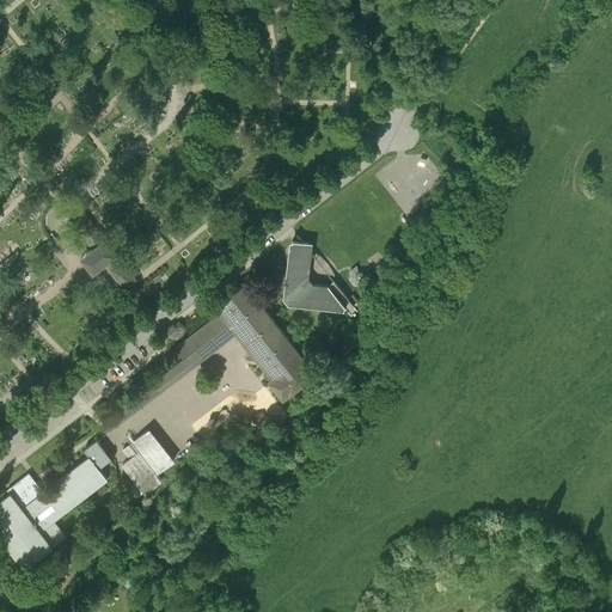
[(483,0),(469,0),(467,2),(479,12),(487,2),(483,0)]
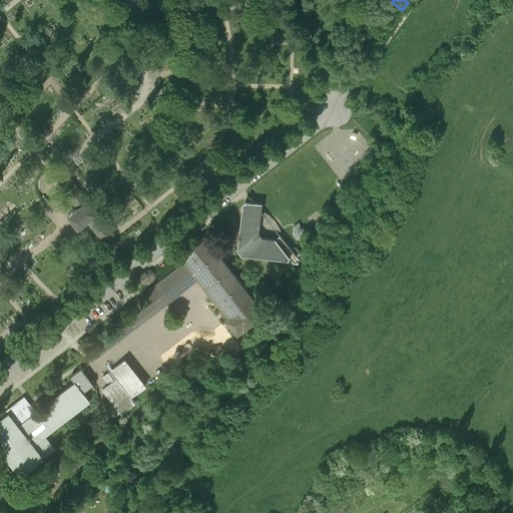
[(373,150),(351,122),(317,148),(339,177),(373,150)]
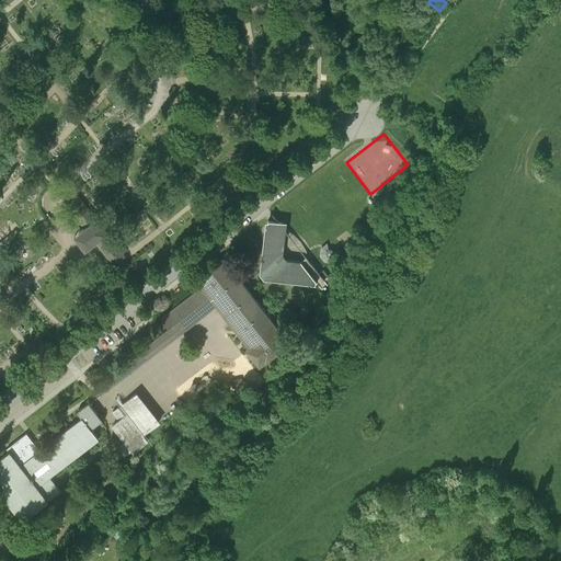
[(124,255),(78,196),(67,206),(84,228),(73,236),(84,250),(95,242),(113,264),(124,255)]
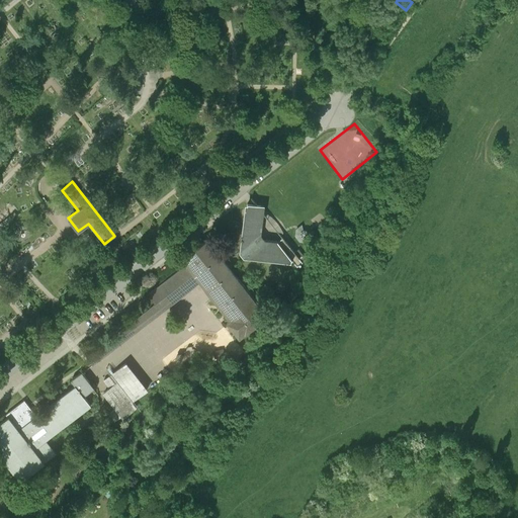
[(290,265),(291,262),(296,268),(301,265),(297,260),(296,258),(281,240),(276,244),(264,242),(260,237),(262,221),(263,210),(264,207),(247,205),(247,207),(245,206),(239,254),(243,259),(290,265)]
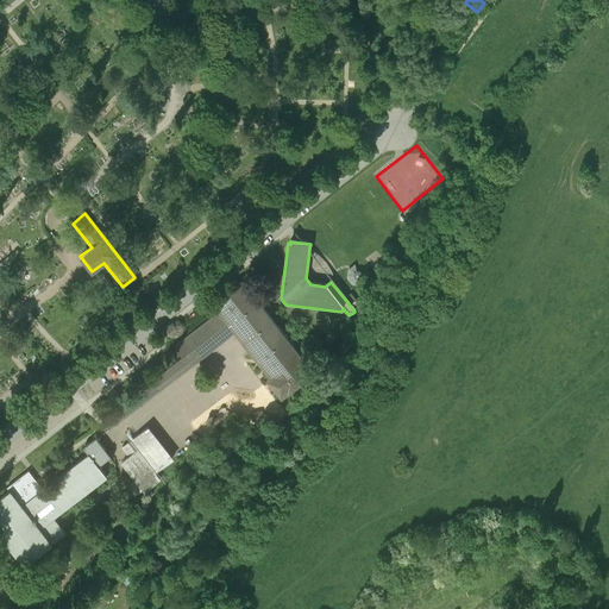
[(368,275),(362,269),(355,268),(347,272),(346,281),(351,288),(359,289),(366,283),(368,275)]
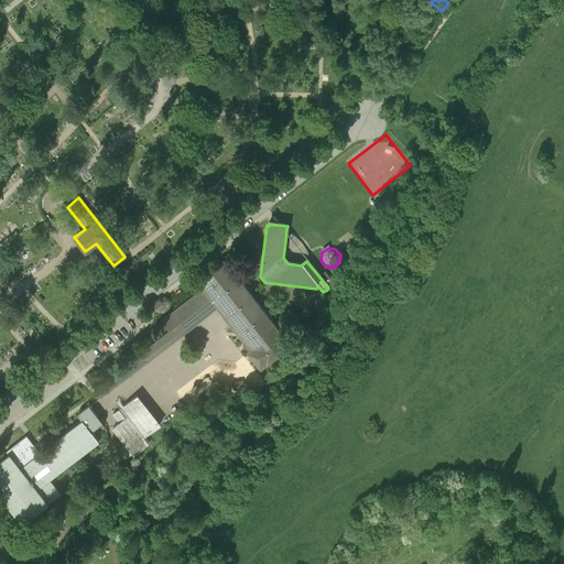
[(203,289),(161,321),(170,332),(95,390),(101,399),(218,308),(250,349),(247,351),(261,369),(292,345),(226,261),(198,282),(203,289)]
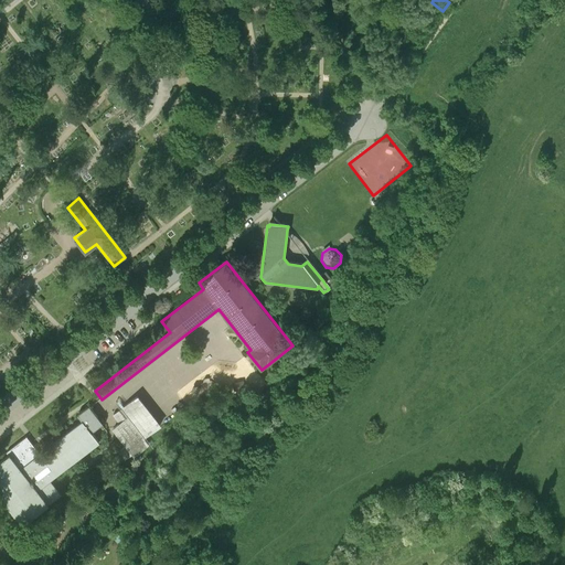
[(137,397),(114,416),(120,424),(114,429),(127,446),(118,452),(125,461),(134,455),(135,457),(148,447),(142,440),(160,427),(137,397)]
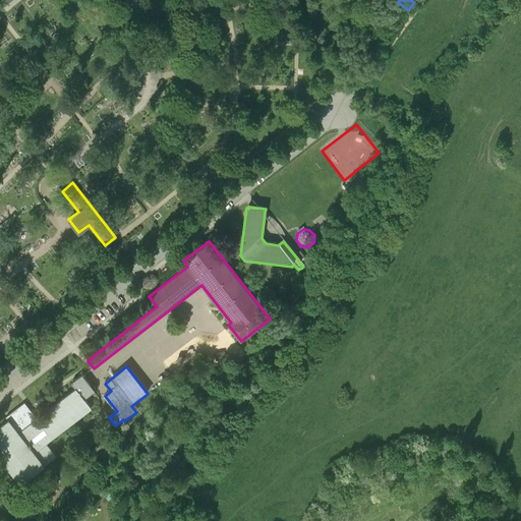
[(71,384),(76,389),(83,399),(95,391),(82,374),(71,384)]
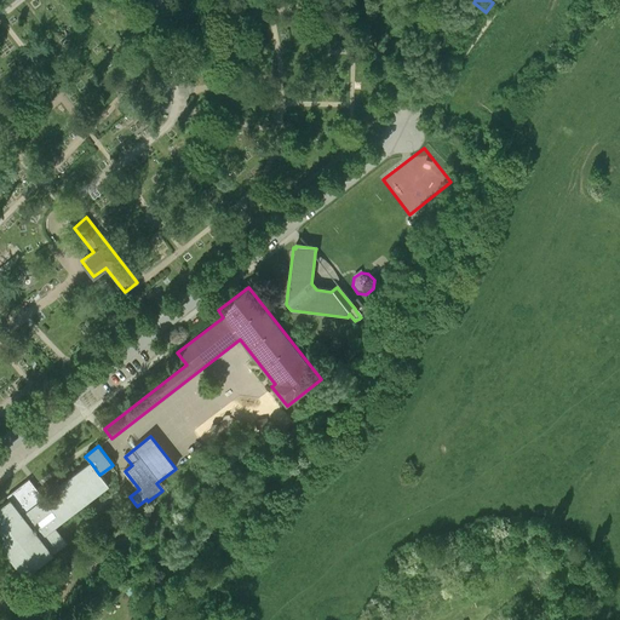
[(108,486),(99,475),(91,463),(44,499),(36,488),(29,480),(7,498),(10,500),(0,507),(0,545),(24,577),(53,555),(52,555),(67,544),(53,528),(108,486)]
